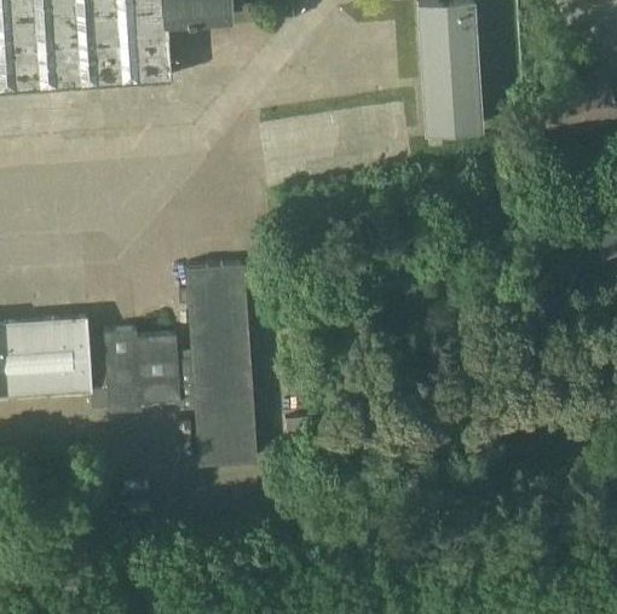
[(0,0),(0,91),(173,81),(168,21),(188,19),(189,23),(197,22),(197,18),(230,17),(230,5),(235,4),(238,0),(0,0)]
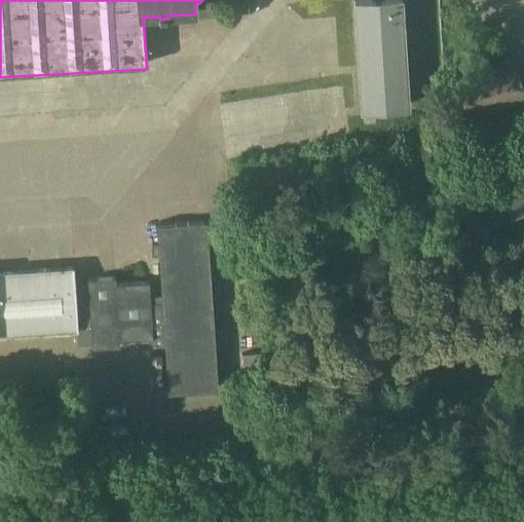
[(357,5),(363,112),(410,110),(403,3),(357,5)]
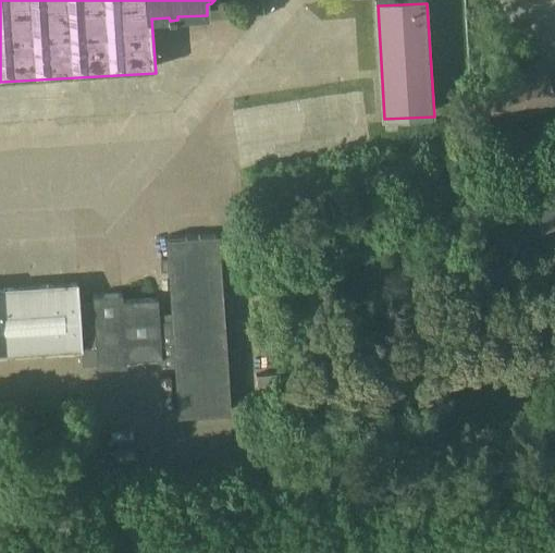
[(554,97),(544,68),(485,89),(500,128),(554,108),(554,97)]
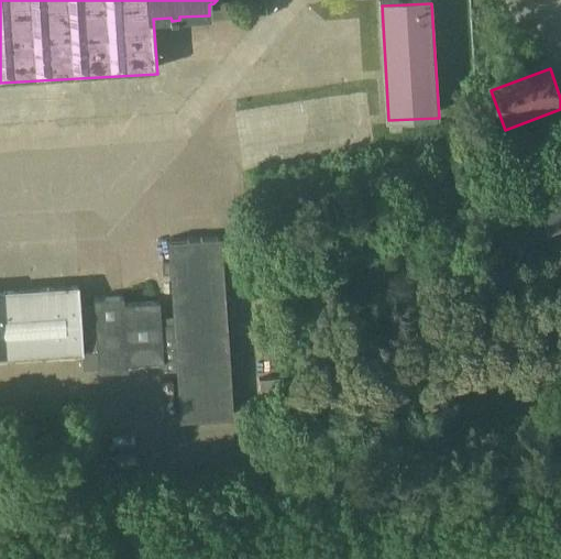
[(560,208),(541,216),(550,239),(560,234),(560,208)]
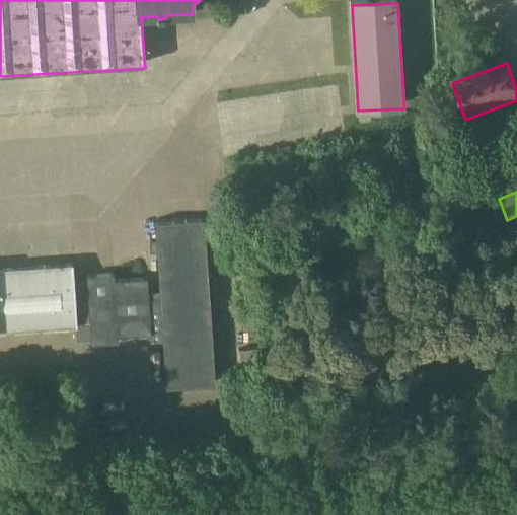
[(116,284),(115,278),(88,280),(92,347),(120,345),(120,339),(151,337),(152,346),(165,345),(168,390),(215,387),(211,327),(212,327),(210,284),(209,284),(205,224),(157,227),(158,244),(151,245),(152,255),(159,255),(161,294),(149,295),(148,282),(116,284)]
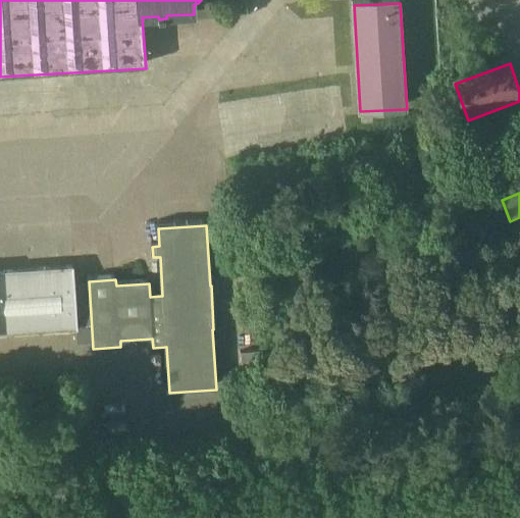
[(0,334),(78,329),(74,288),(73,270),(0,274),(0,334)]
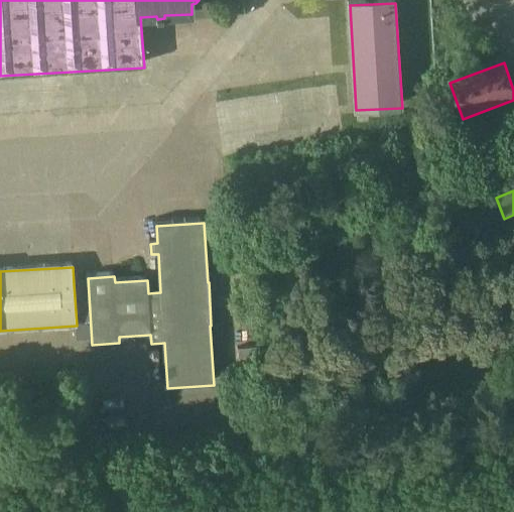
[(239,352),(240,364),(262,362),(261,350),(239,352)]
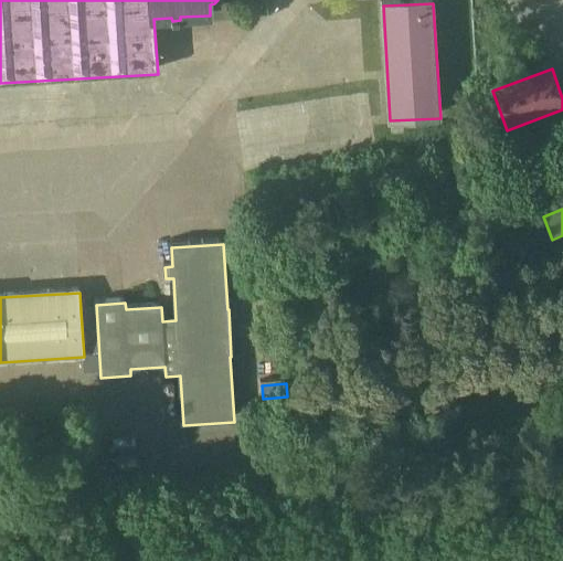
All buildings are outlined.
